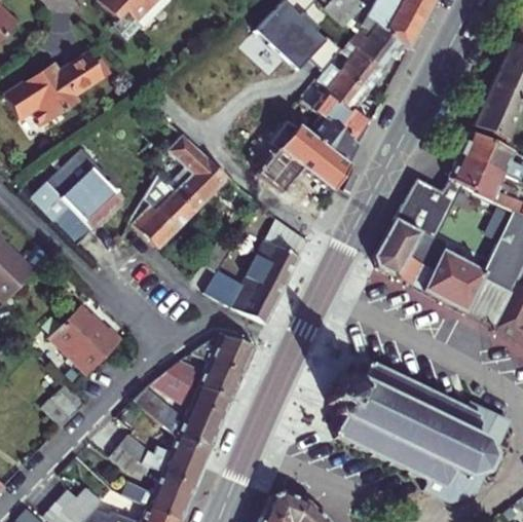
[(99,0),(97,2),(117,23),(125,13),(135,23),(157,0),(99,0)]
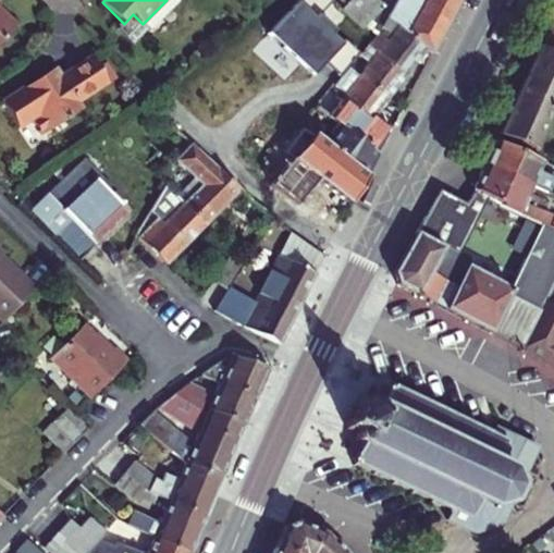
[(343,0),(347,4),(346,7),(366,24),(383,3),(380,0),(343,0)]
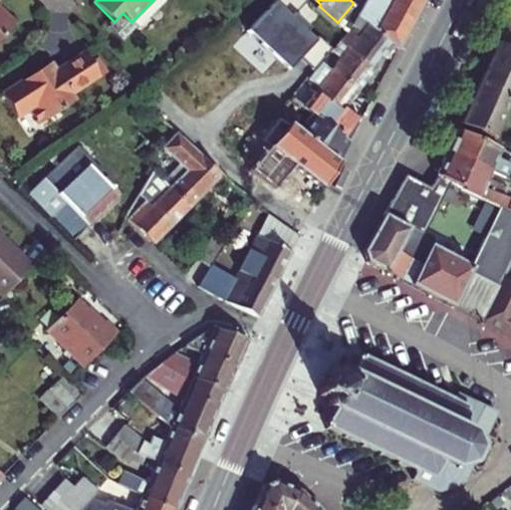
[(367,0),(355,22),(364,30),(369,23),(395,44),(400,48),(424,0),(367,0)]
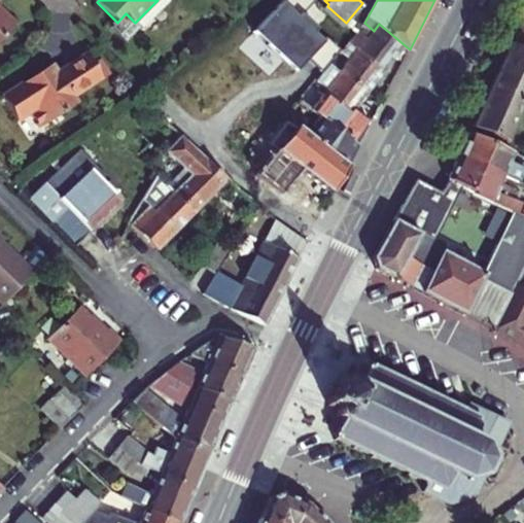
[(0,38),(15,23),(0,7),(0,38)]
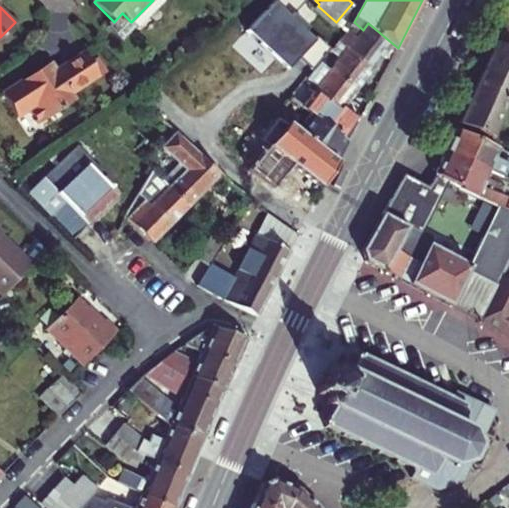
[(508,11),(506,10),(502,21),(495,38),(508,44),(508,11)]
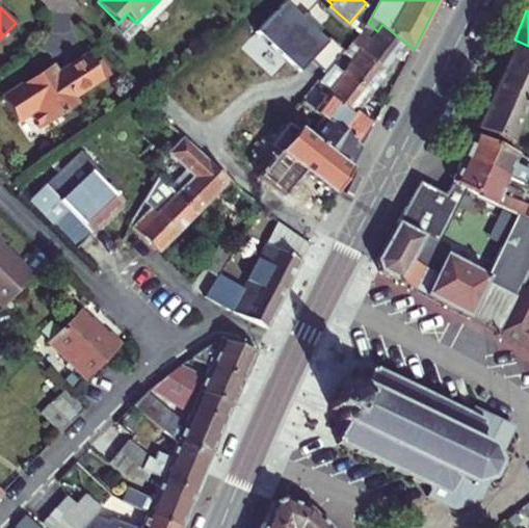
[(128,44),(142,28),(136,23),(127,14),(118,23),(112,28),(128,44)]
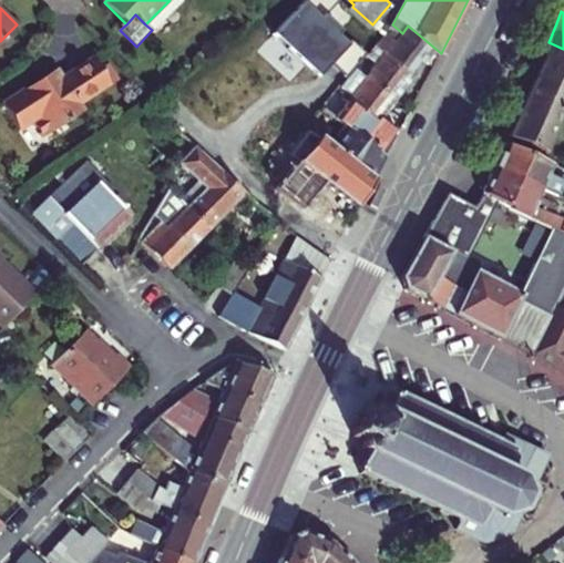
[(387,31),(392,24),(388,20),(382,27),(387,31)]
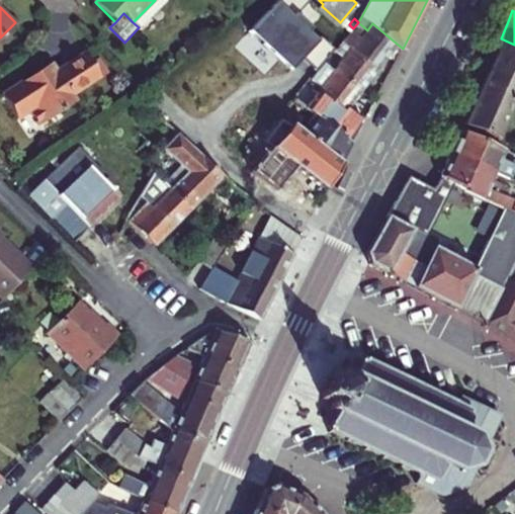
[(367,30),(353,48),(378,68),(398,45),(372,23),(367,30)]
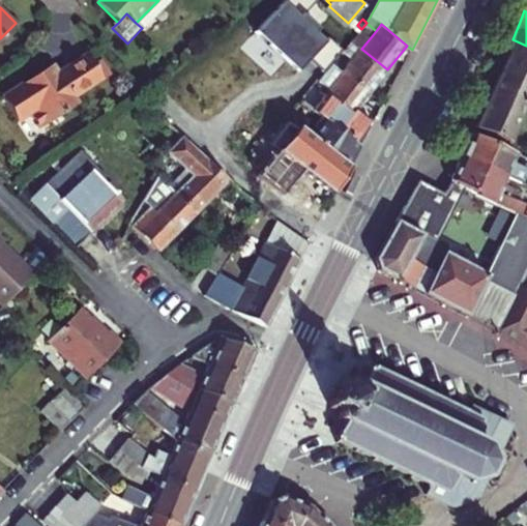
[(526,46),(513,39),(502,63),(526,74),(526,46)]
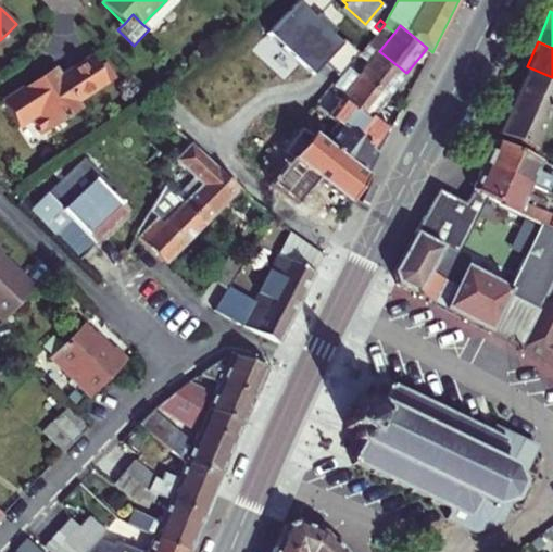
[(379,51),(360,76),(387,97),(406,73),(379,51)]
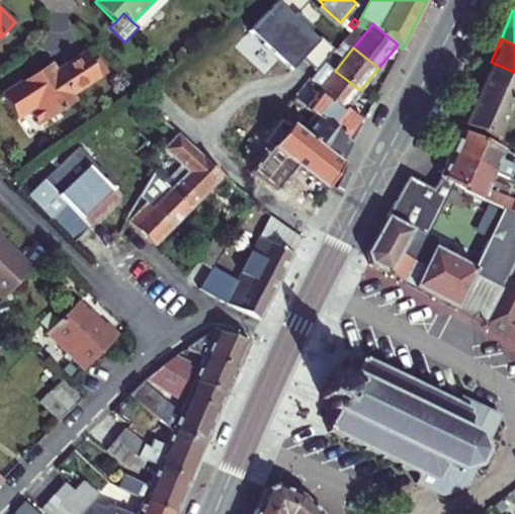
[(100,78),(86,55),(57,72),(52,64),(0,94),(0,95),(14,119),(29,110),(38,125),(77,103),(72,95),(100,78)]
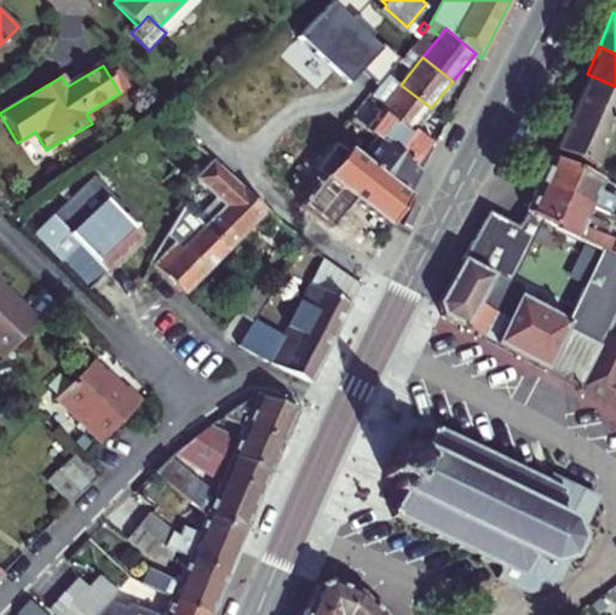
[(402,72),(396,67),(389,75),(395,80),(402,72)]
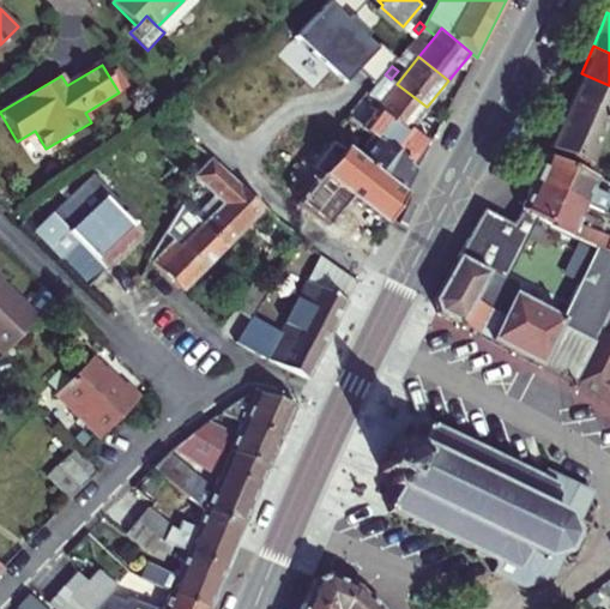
[(609,85),(581,73),(553,145),(590,162),(609,114),(609,85)]
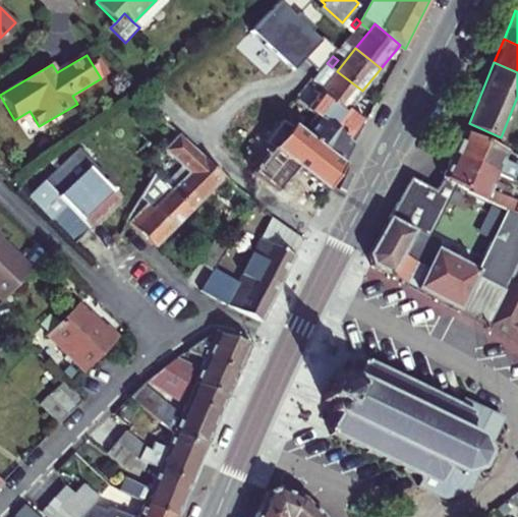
[(324,88),(350,107),(362,91),(337,71),(332,67),(327,63),(324,67),(334,75),(324,88)]
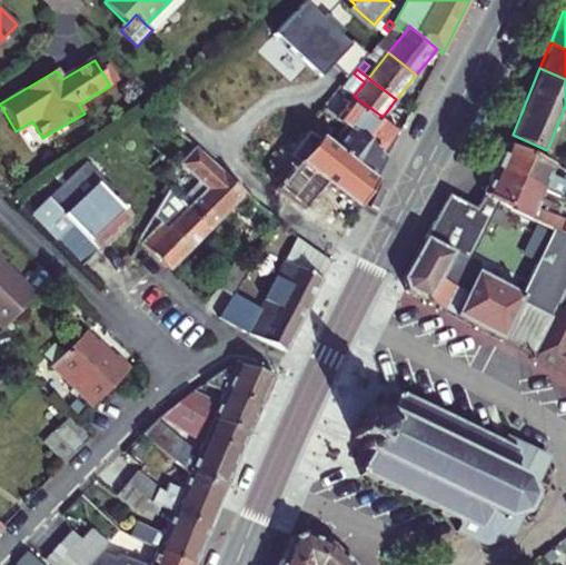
[(399,130),(383,117),(354,96),(343,87),(339,91),(350,100),(338,116),(348,125),(387,156),(399,130)]
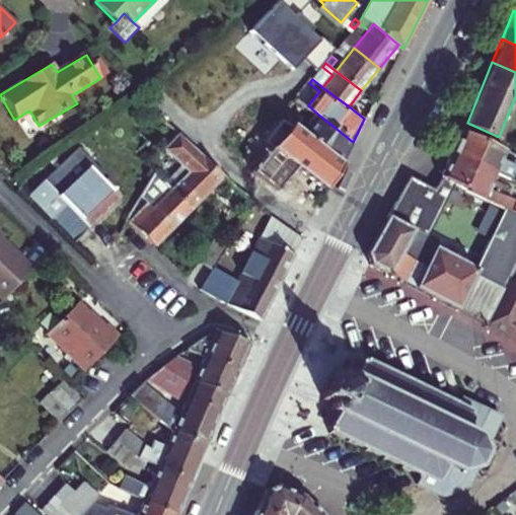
[(304,111),(308,105),(297,97),(293,102),(304,111)]
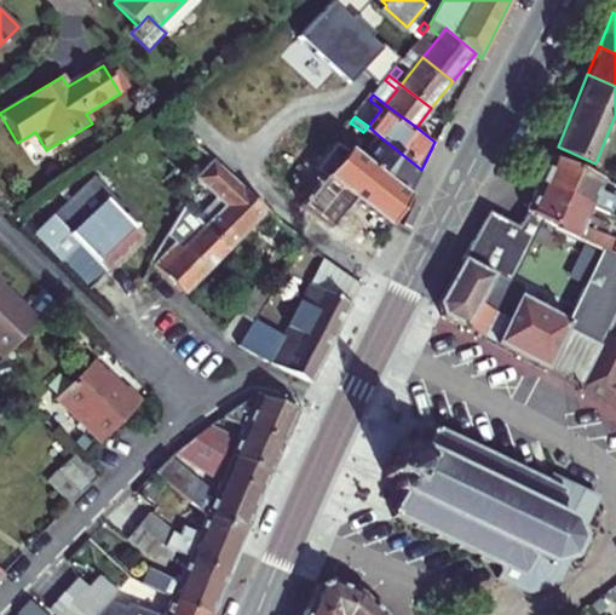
[(361,160),(408,196),(421,170),(379,136),(361,160)]
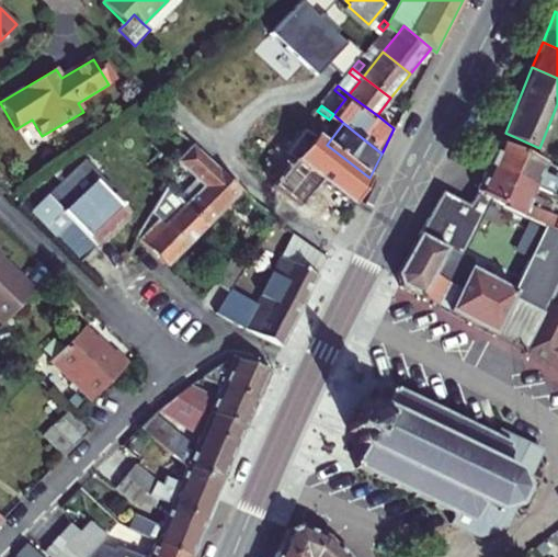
[(186,136),(174,149),(209,181),(216,174),(211,170),(216,165),(186,136)]
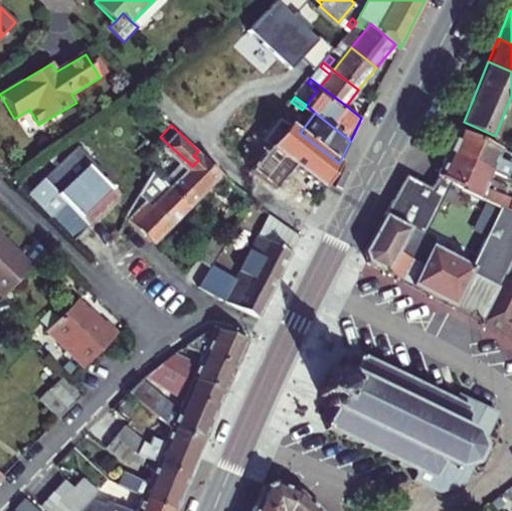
[(293,164),(323,188),(339,163),(300,133),(293,127),(274,148),(267,140),(258,151),(240,172),(223,157),(220,161),(213,155),(208,160),(222,173),(253,201),(261,206),(293,164)]
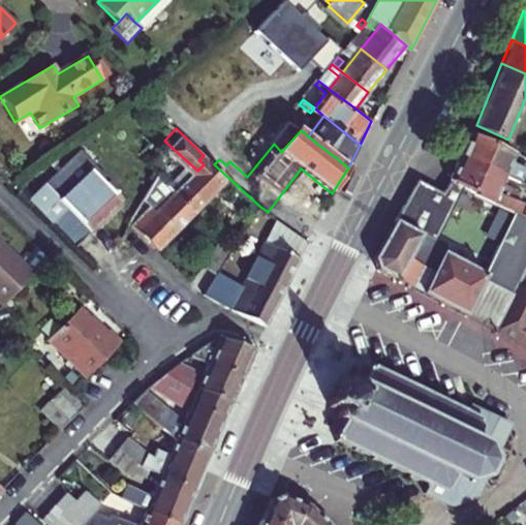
[(472,130),(462,153),(508,174),(518,151),(473,131),(472,130)]
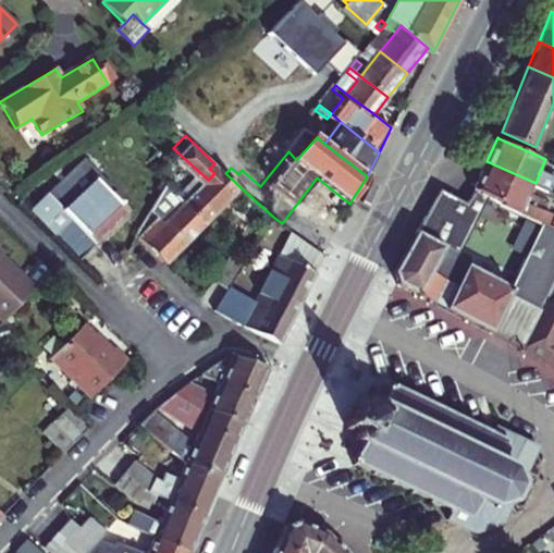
[(32,209),(81,258),(127,210),(119,201),(120,200),(117,197),(115,199),(78,161),(32,209)]
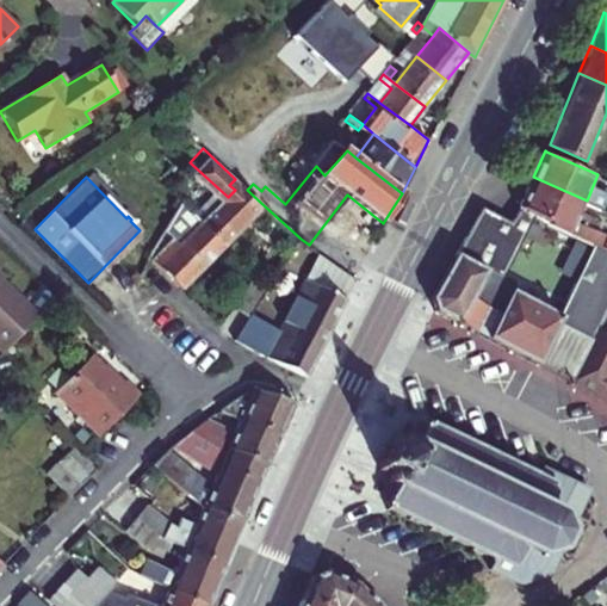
[(587,201),(533,177),(522,206),(538,215),(551,221),(600,241),(605,229),(596,226),(595,228),(578,220),(587,201)]
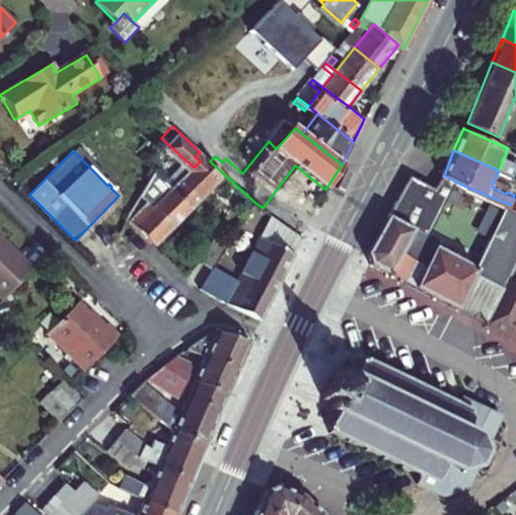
[(194,167),(173,188),(192,207),(224,174),(210,161),(200,152),(195,157),(200,161),(194,167)]
